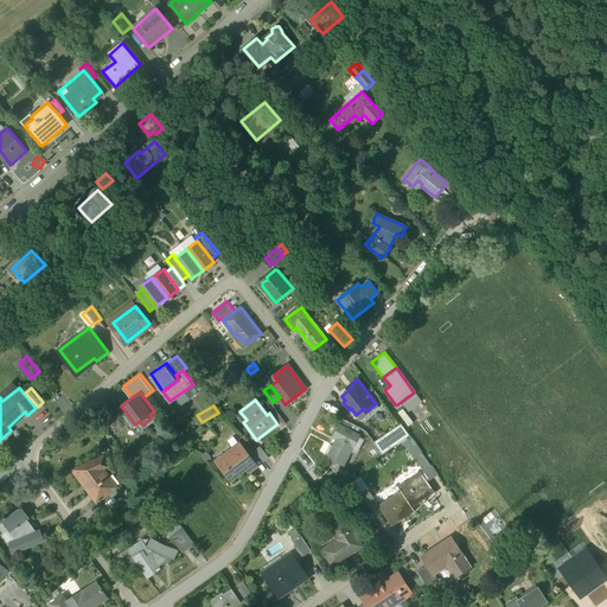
[(286,423),(275,409),(269,413),(278,425),(276,425),(280,428),(286,423)]
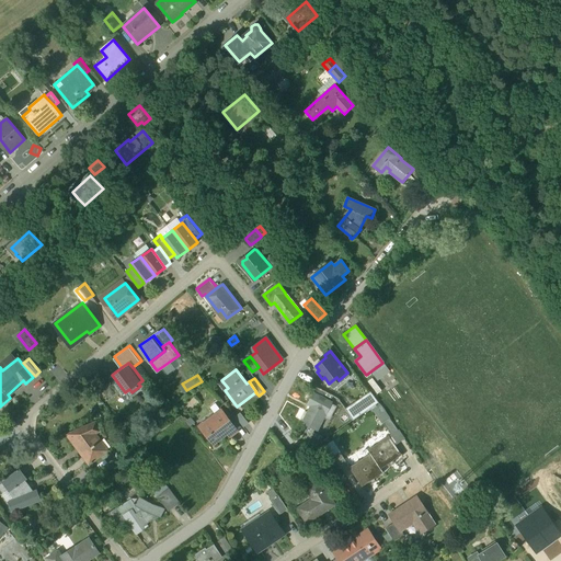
[(370,391),(358,400),(366,411),(378,402),(370,391)]
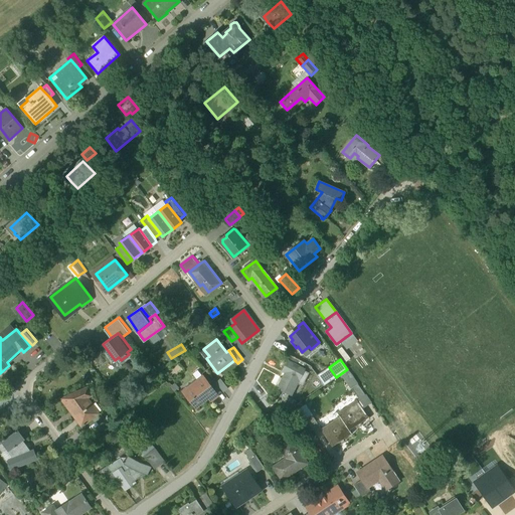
[(295,364),(288,361),(283,370),(286,372),(278,387),(291,394),(304,369),(298,366),(298,365),(295,364)]
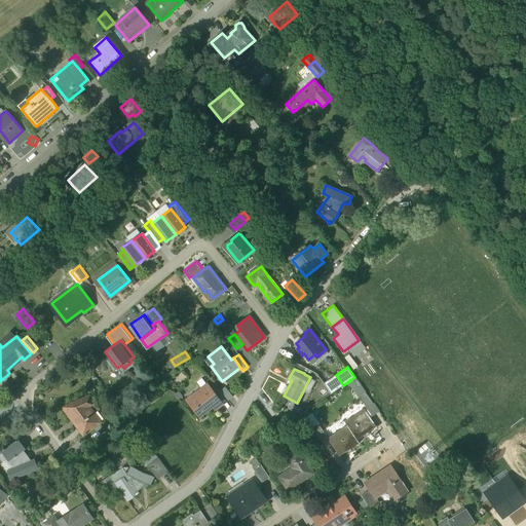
[(343,385),(336,375),(324,383),(331,393),(343,385)]
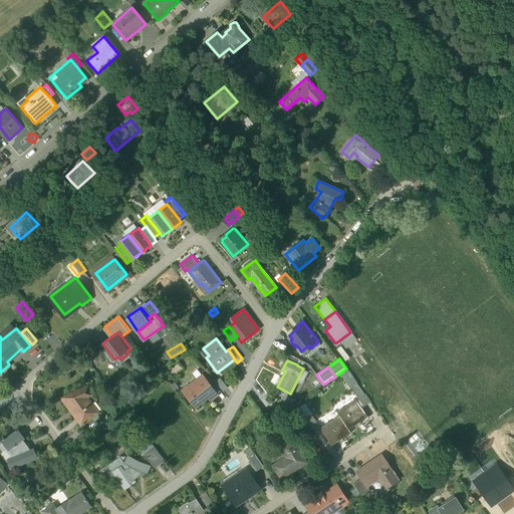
[(203,375),(194,382),(196,387),(186,395),(195,407),(208,397),(211,400),(218,395),(203,375)]
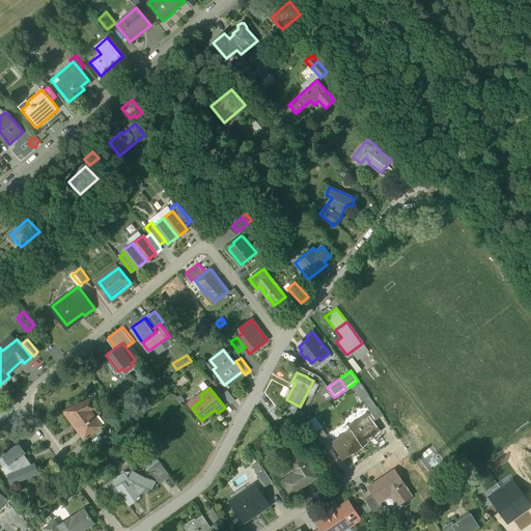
[(369,395),(363,400),(370,411),(376,407),(369,395)]
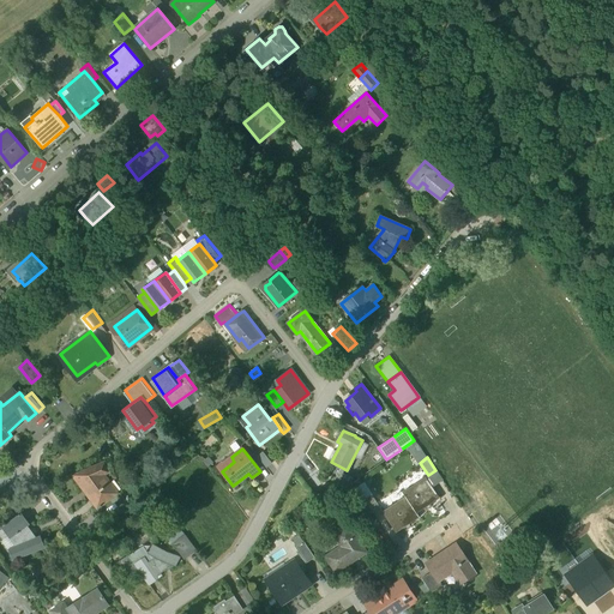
[(107,459),(77,473),(80,482),(86,480),(96,492),(92,494),(100,504),(101,504),(102,505),(103,504),(103,503),(118,491),(104,473),(110,469),(107,459)]
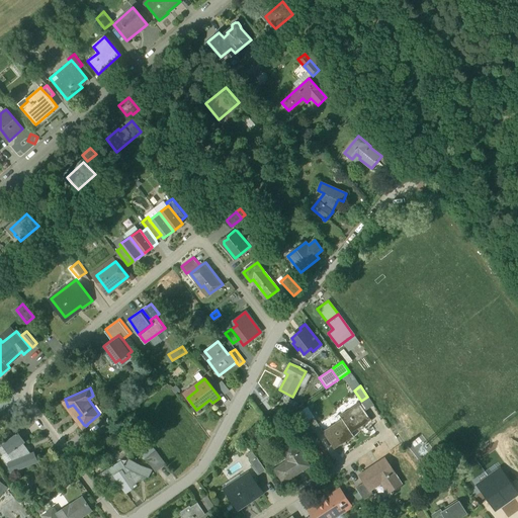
[(359,403),(340,416),(342,419),(351,432),(370,420),(359,403)]
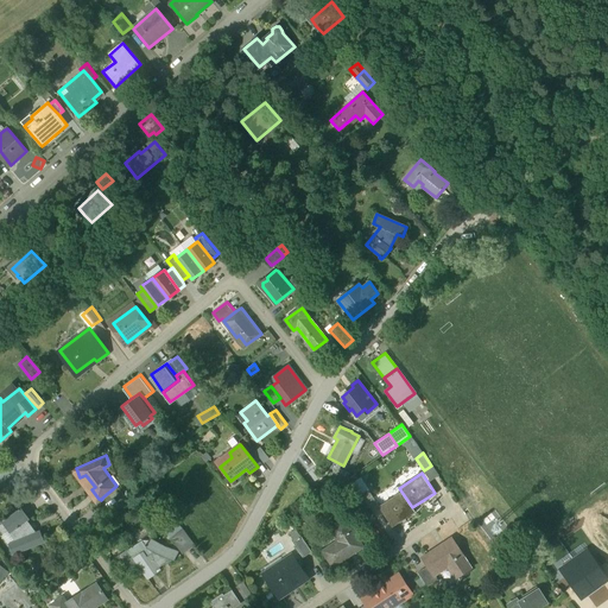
[(377,502),(368,491),(361,495),(369,507),(377,502)]
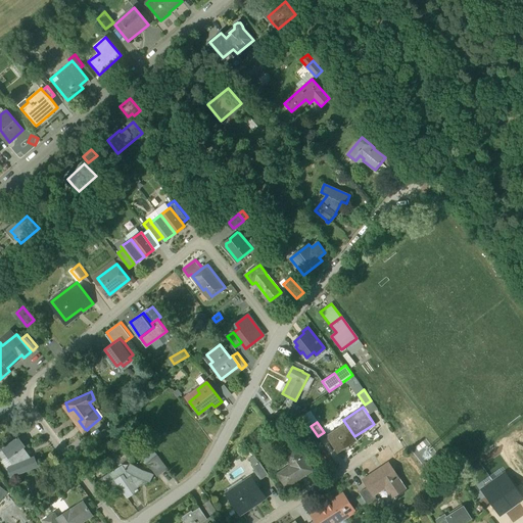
[(345,423),(326,435),(337,454),(357,440),(354,436),(345,423)]
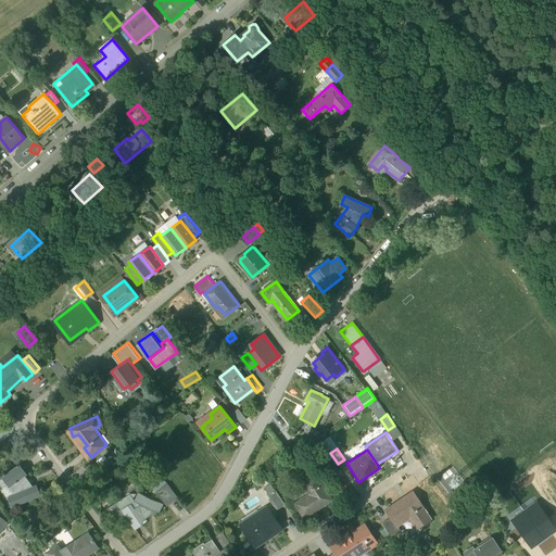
[(330,453),(318,460),(326,472),(338,464),(330,453)]
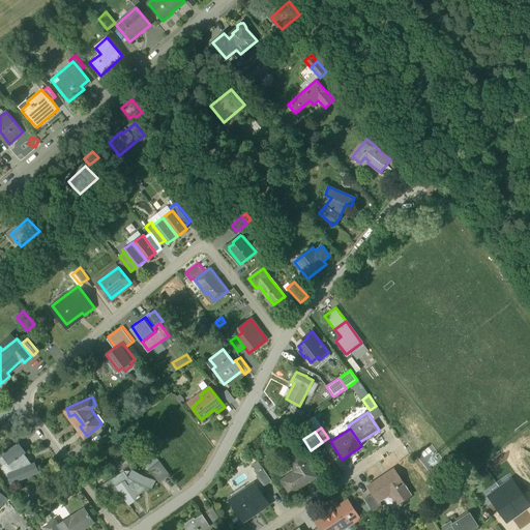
[(17,442),(18,443),(4,453),(17,469),(9,472),(13,480),(39,470),(36,462),(34,462),(20,442),(19,442),(19,441),(17,442)]
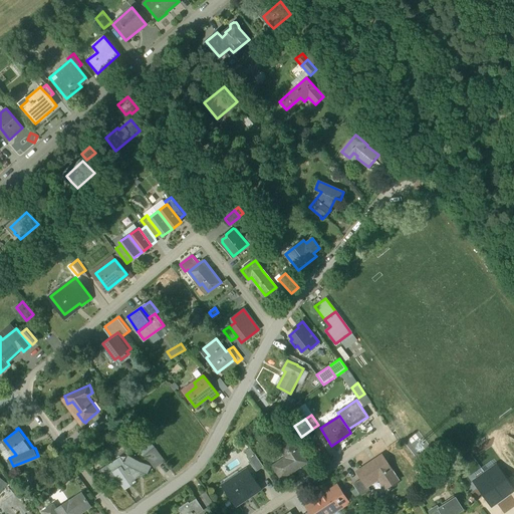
[(287,456),(273,466),(281,479),(307,462),(291,439),(280,446),(287,456)]
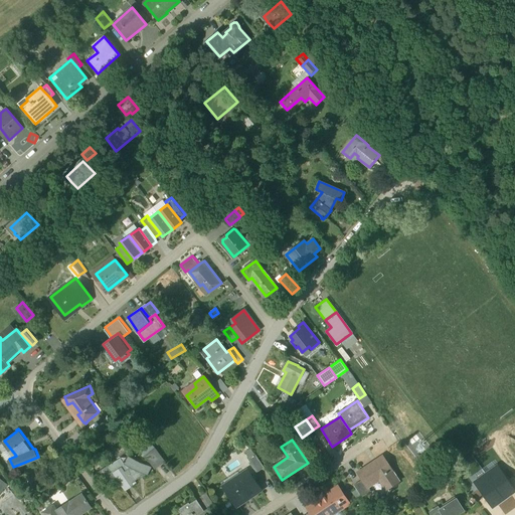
[(156,448),(145,455),(155,469),(165,461),(156,448)]
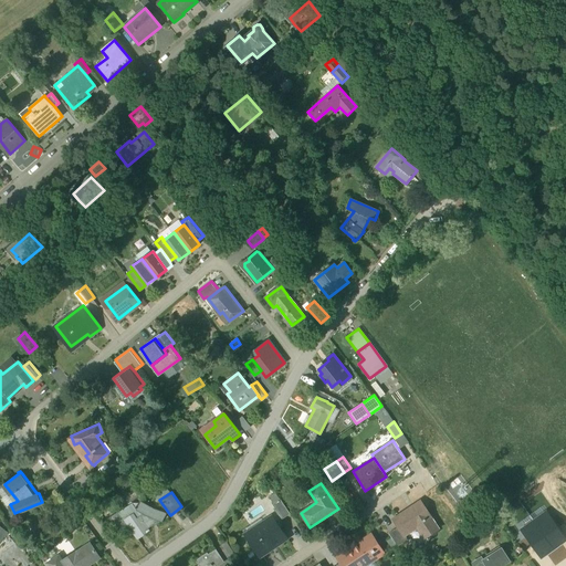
[(290,513),(281,499),(272,504),(282,519),(290,513)]
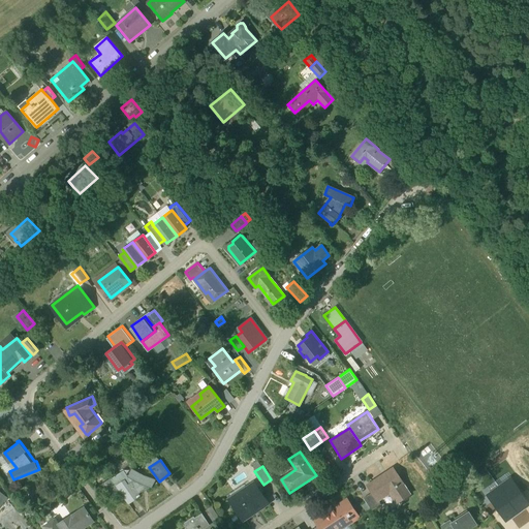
[(155,479),(132,467),(128,473),(136,477),(129,483),(125,477),(118,483),(130,501),(152,486),(155,479)]
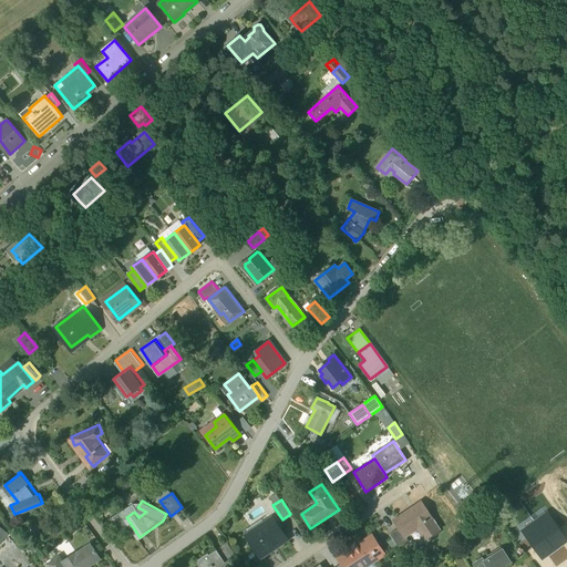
[(439,529),(421,502),(394,519),(399,527),(405,536),(421,526),(428,536),(439,529)]
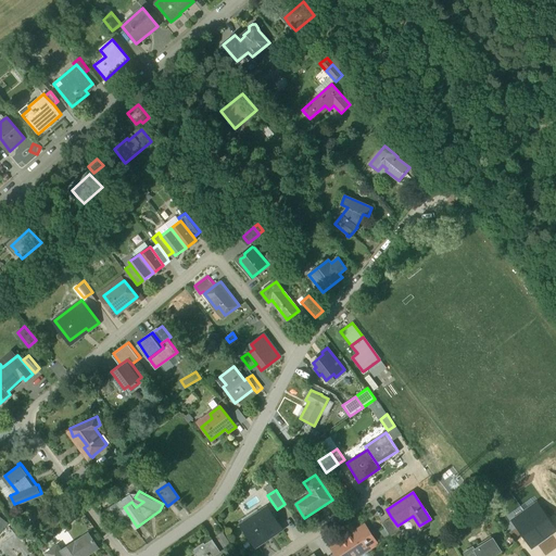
[(510,521),(531,548),(555,530),(555,529),(536,503),(510,521)]
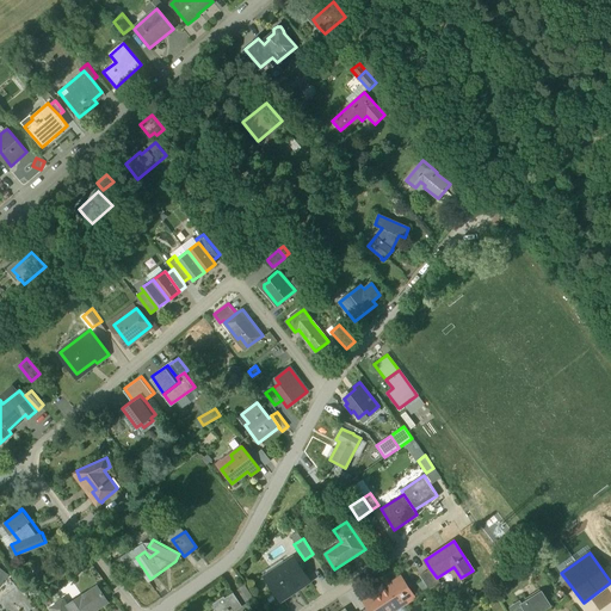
[(130,554),(121,561),(130,575),(140,568),(130,554)]
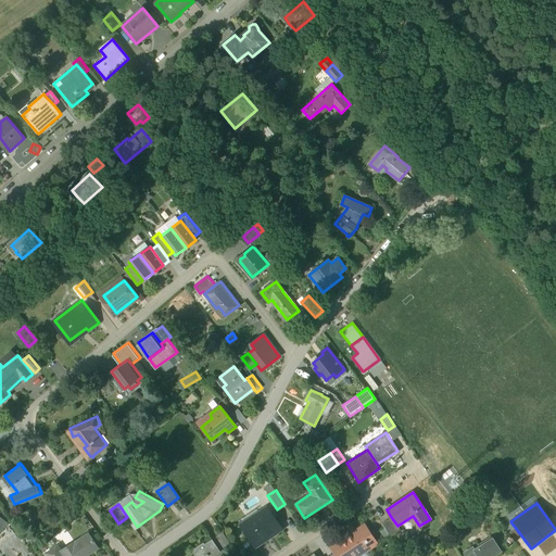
[(260,516),(242,527),(254,544),(268,534),(270,536),(282,529),(267,507),(257,513),(260,516)]
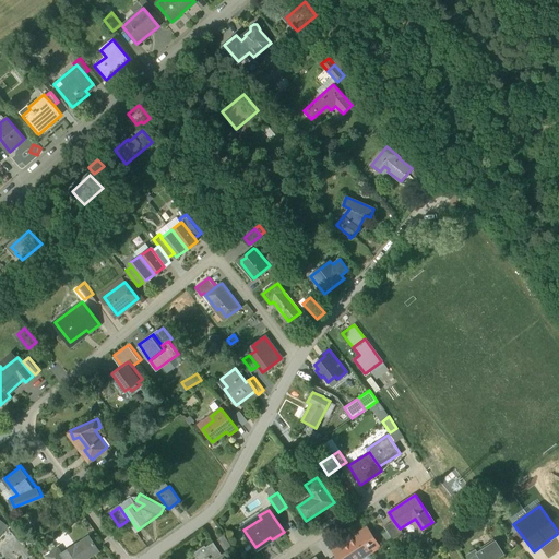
[(0,538),(11,525),(0,516),(0,538)]
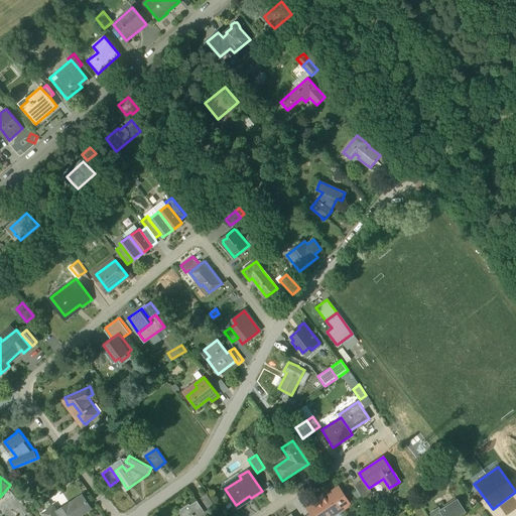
[(369,488),(363,480),(355,486),(363,498),(372,492),(369,488)]
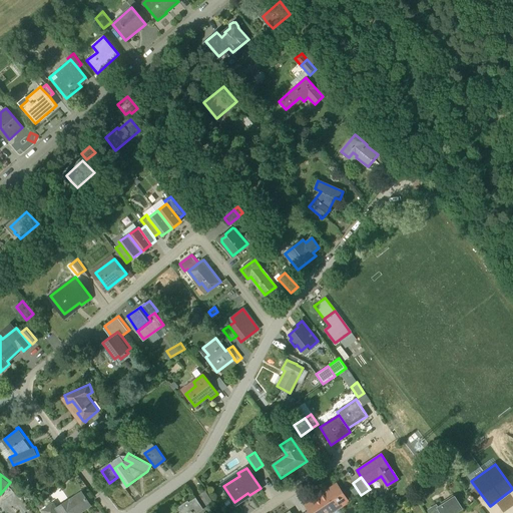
[(337,484),(305,505),(310,512),(331,512),(348,502),(337,484)]
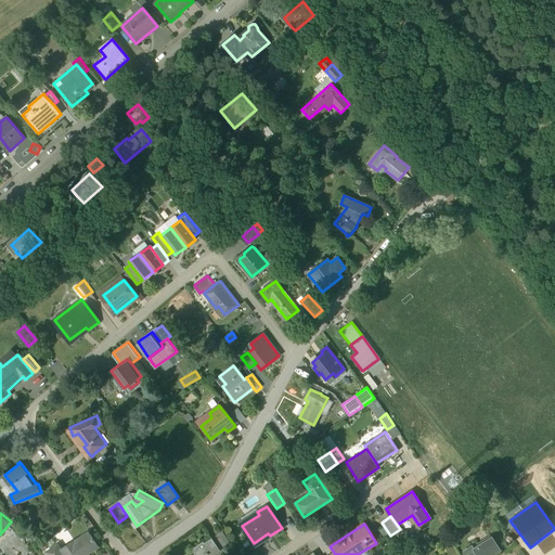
[(76,539),(63,547),(60,542),(49,550),(51,554),(79,554),(85,552),(86,553),(100,544),(90,530),(76,539)]
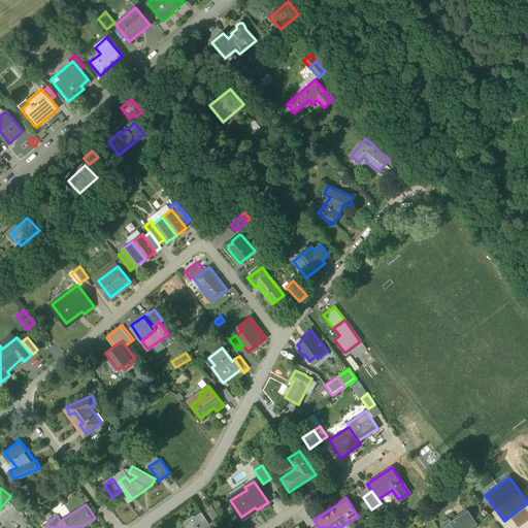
[(220,517),(211,504),(207,506),(216,519),(220,517)]
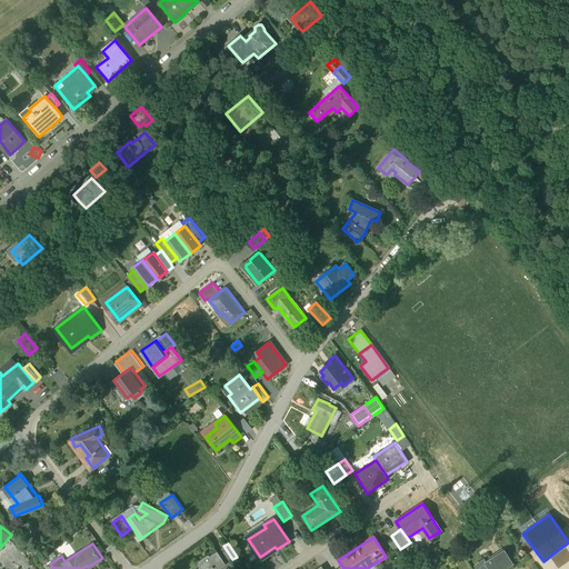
[(232,559),(223,546),(218,550),(226,563),(231,560),(232,559)]
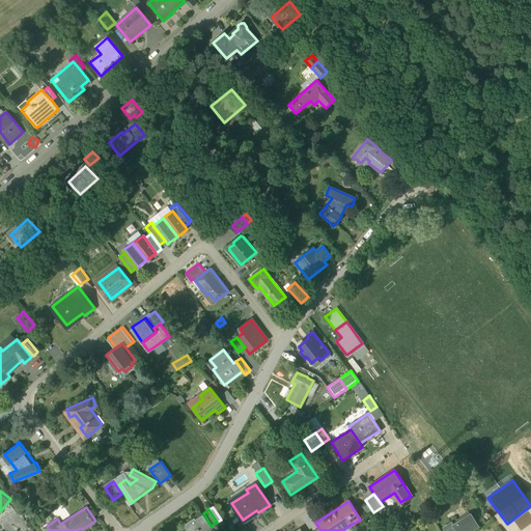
[(195,516),(184,525),(187,529),(183,530),(204,530),(211,526),(203,513),(196,519),(195,516)]
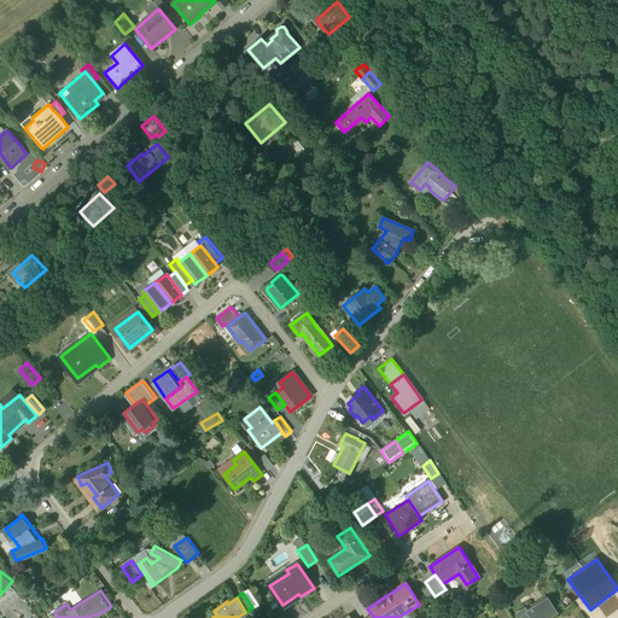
[(547,599),(528,611),(526,608),(517,614),(518,617),(547,617),(555,612),(547,599)]
